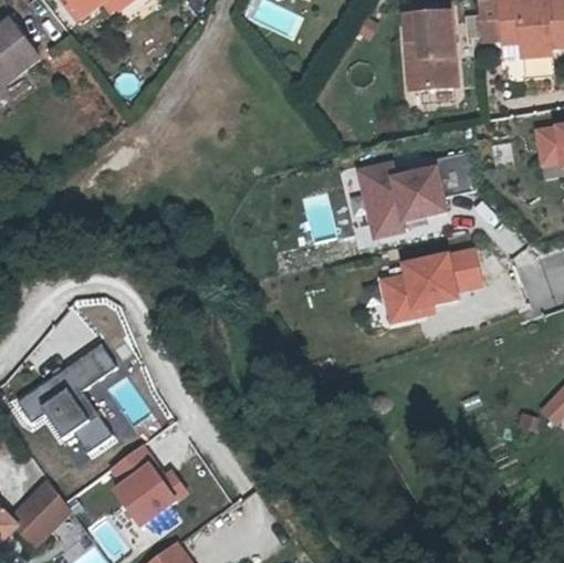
[(110,0),(112,2),(115,0),(66,0),(81,18),(104,0),(110,0)]
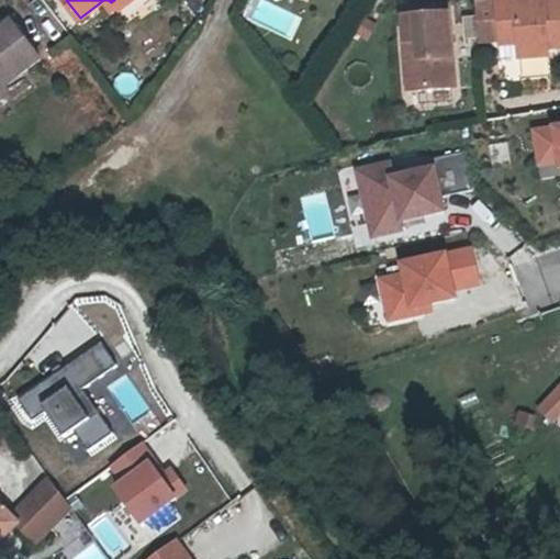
[(114,0),(111,2),(118,10),(131,0),(114,0)]
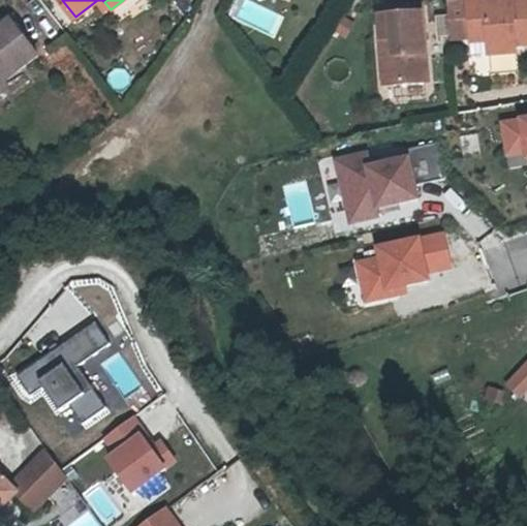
[(487,37),(488,54),(516,52),(516,42),(526,40),(526,0),(517,0),(518,5),(498,5),(497,0),(443,0),(446,34),(468,32),(468,35),(487,37)]
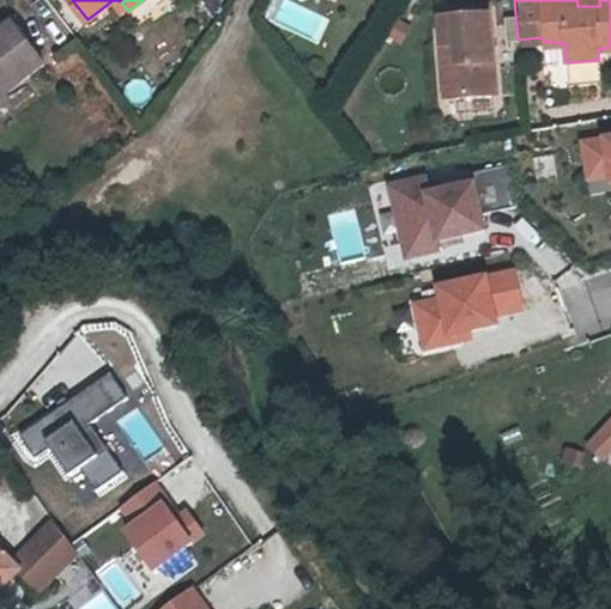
[(449,66),(451,103),(494,101),(488,12),(436,14),(437,53),(453,52),(454,65),(449,66)]
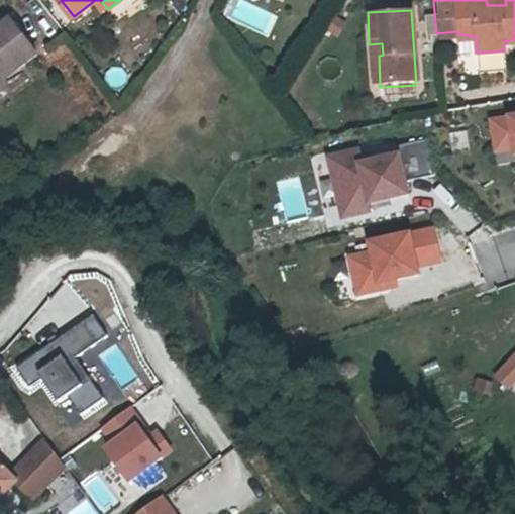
[(0,73),(1,74),(15,64),(34,49),(9,15),(0,22),(0,73)]
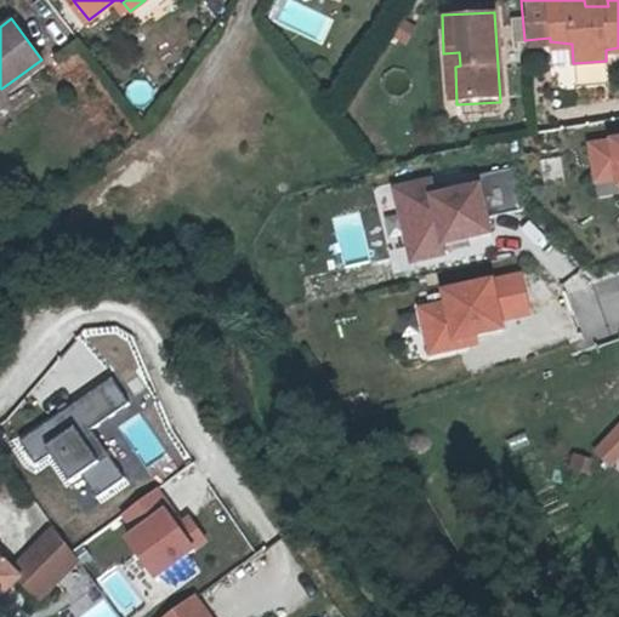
[(551,64),(573,63),(572,44),(550,41),(551,64)]
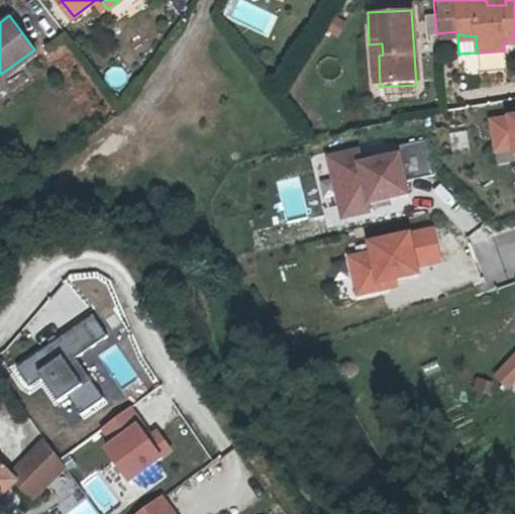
[(372,87),(380,87),(379,56),(383,55),(382,43),(369,44),(372,87)]
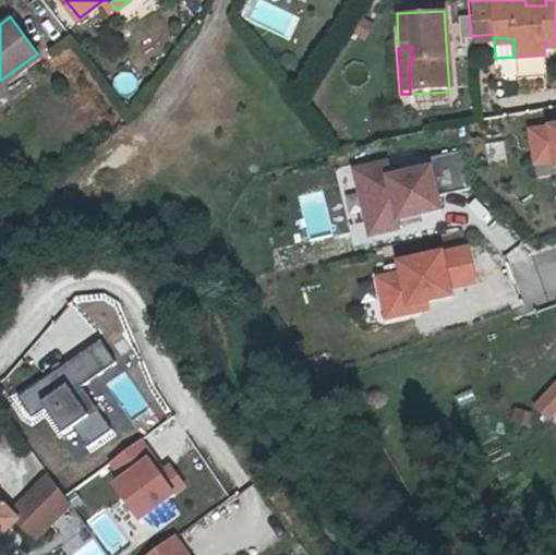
[(115,86),(133,93),(140,74),(120,68),(115,86)]
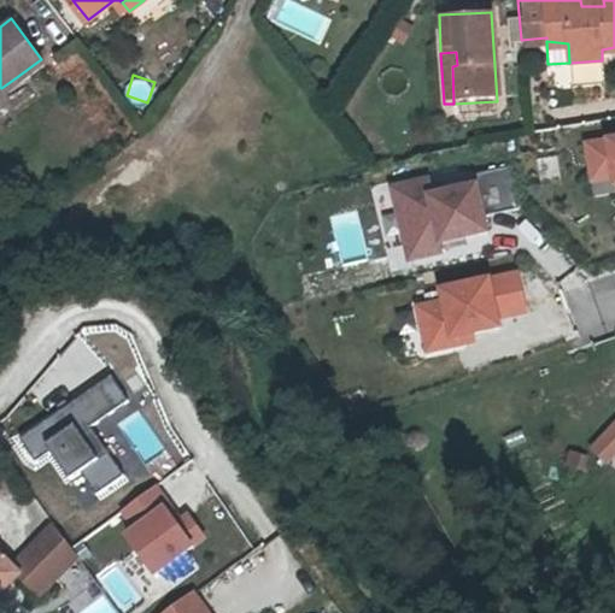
[(0,100),(23,83),(18,76),(1,88),(0,87),(0,100)]
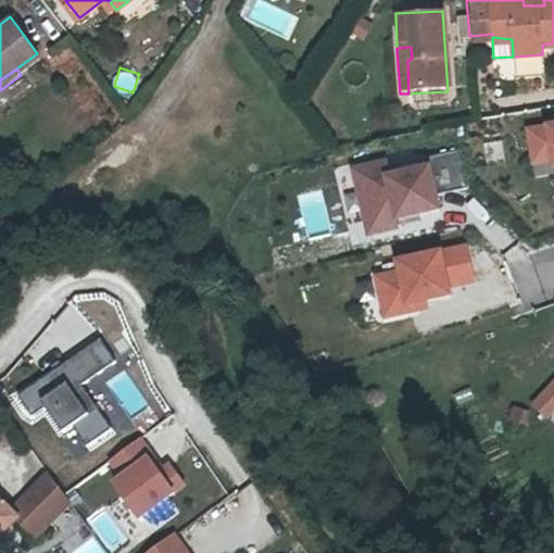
[(553,118),(526,124),(531,163),(549,161),(550,168),(553,167),(553,118)]
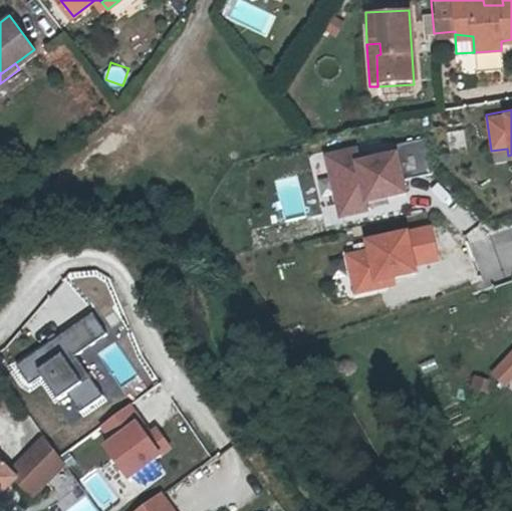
[(355,146),(323,153),(338,218),(368,212),(366,202),(406,194),(403,178),(430,172),(423,139),(397,144),(399,152),(358,160),(355,146)]
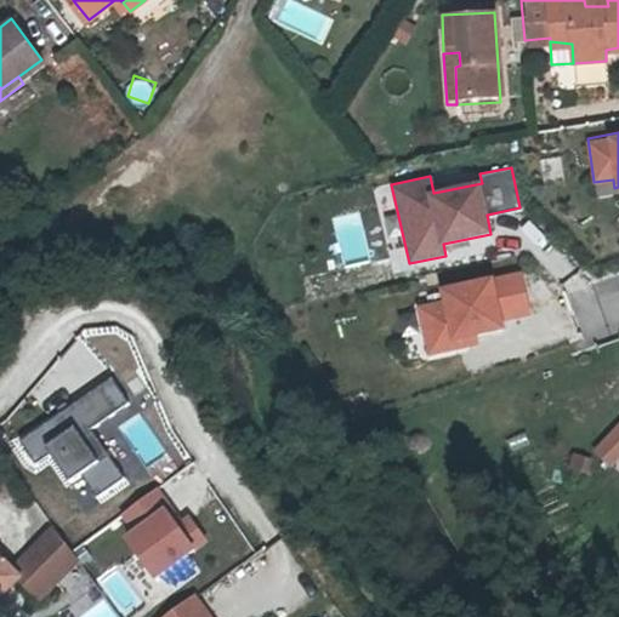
[(442,298),(414,304),(425,354),(480,343),(477,335),(504,329),(503,320),(532,314),(522,269),(439,286),(442,298)]
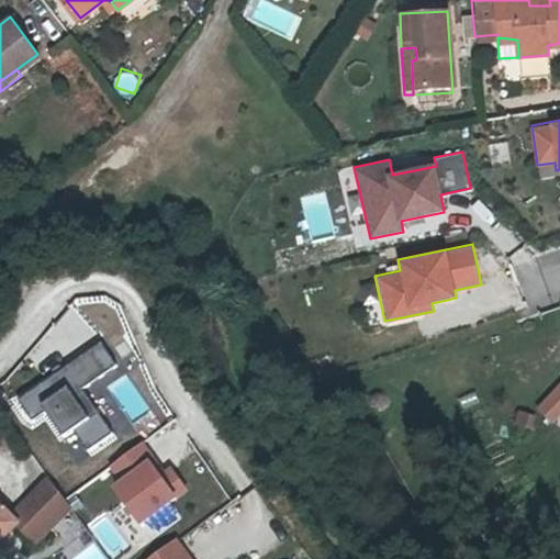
[(115,364),(100,341),(17,398),(31,418),(45,409),(65,437),(74,431),(86,448),(111,432),(80,388),(115,364)]
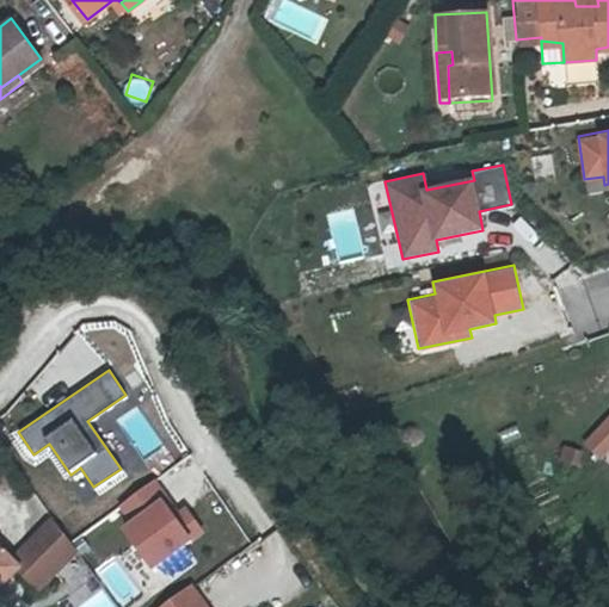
[(597,457),(608,444),(608,402),(577,439),(597,457)]
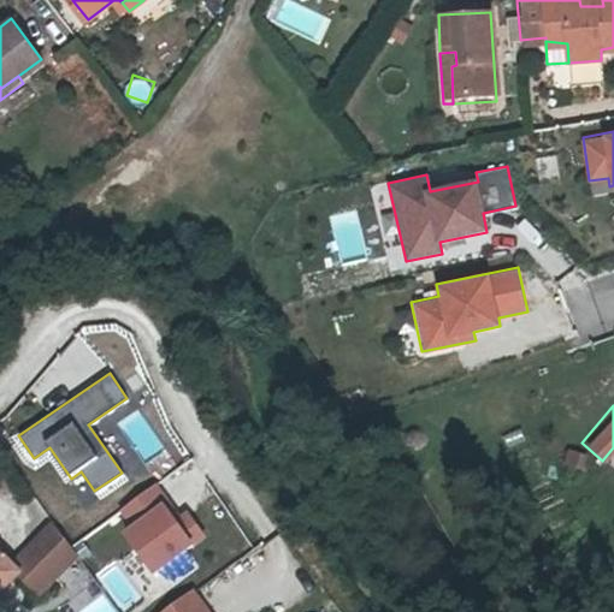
[(124,421),(142,449),(158,438),(140,410),(124,421)]
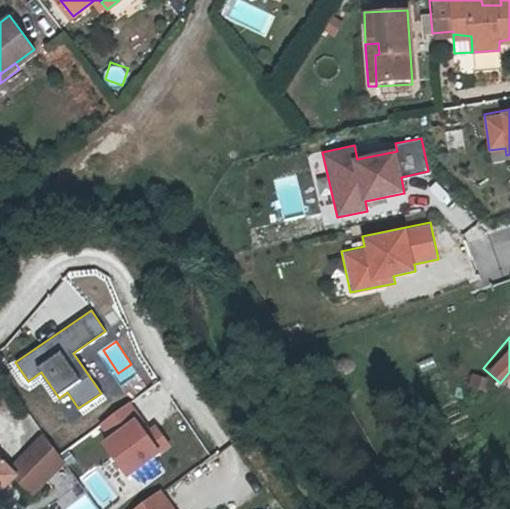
[(148,426),(131,401),(94,425),(128,475),(171,446),(154,421),(148,426)]
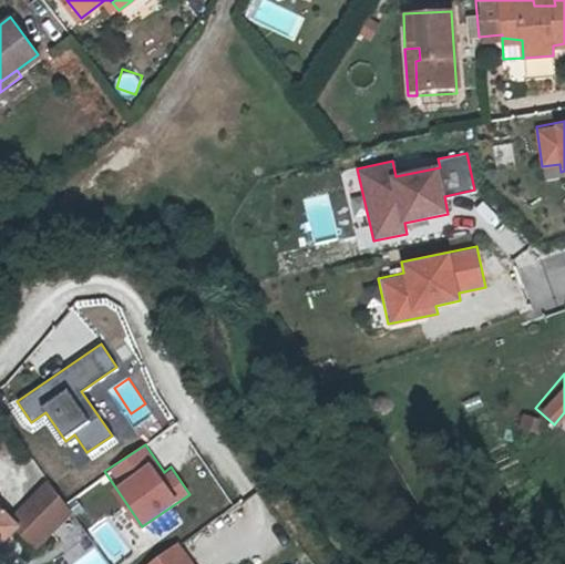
[(72,512),(44,477),(3,515),(16,527),(36,545),(72,512)]
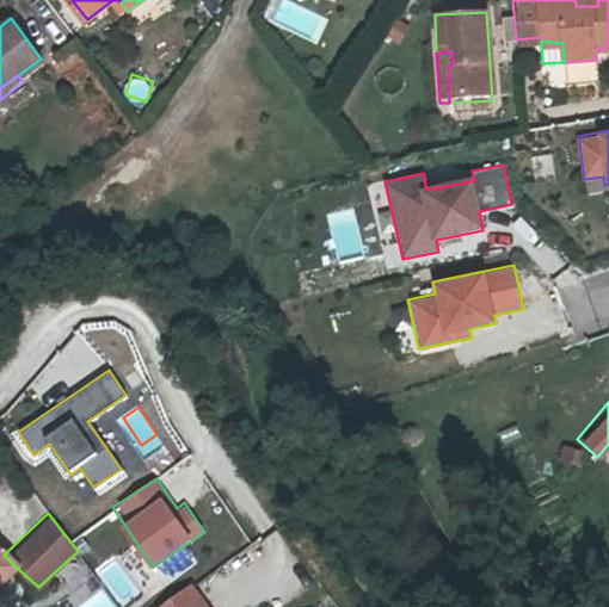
[(4,555),(0,550),(0,582),(17,568),(4,555)]
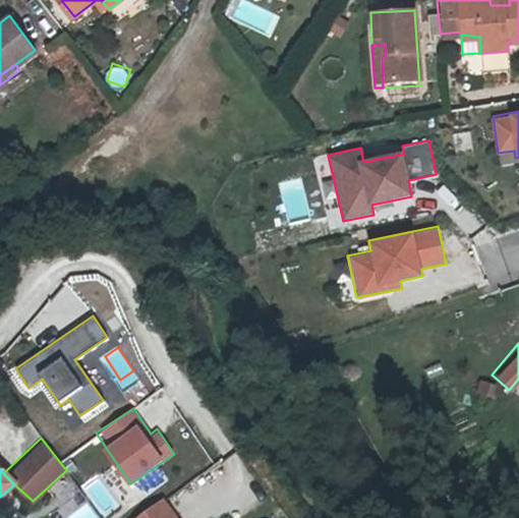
[(178,517),(164,497),(132,517),(178,517)]
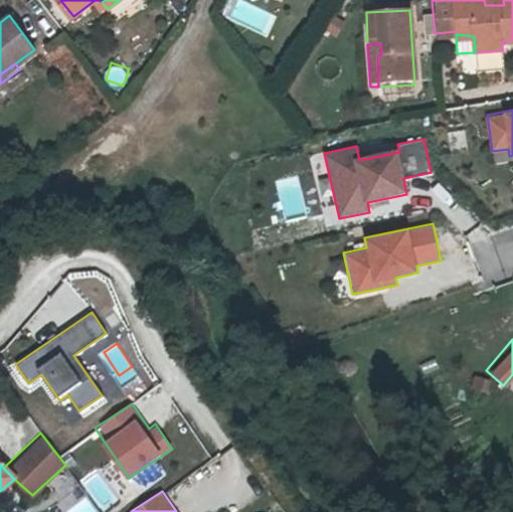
[(67,511),(99,511),(86,494),(65,509),(67,511)]
